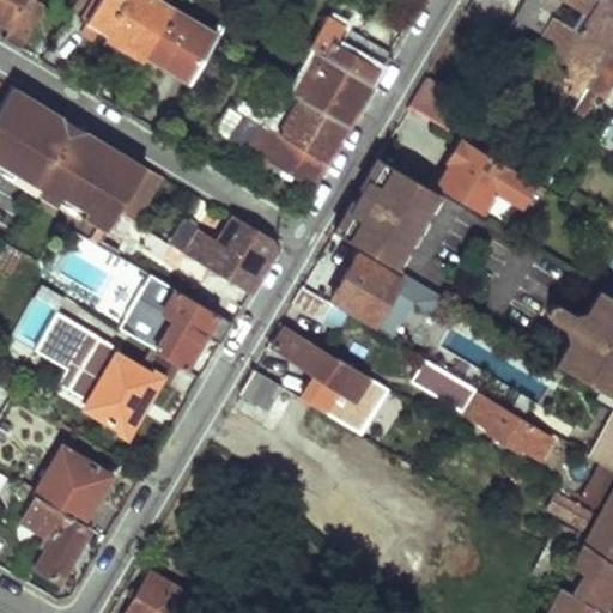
[(0,0),(0,22),(6,25),(22,0),(0,0)]
